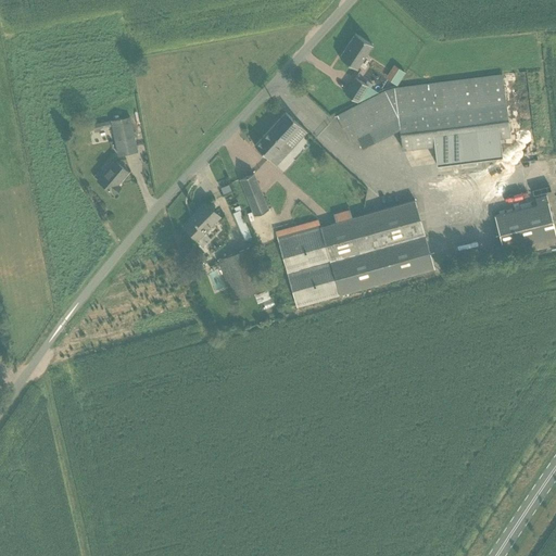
[(371,45),(354,34),(338,58),(353,67),(363,53),(365,54),(371,45)]
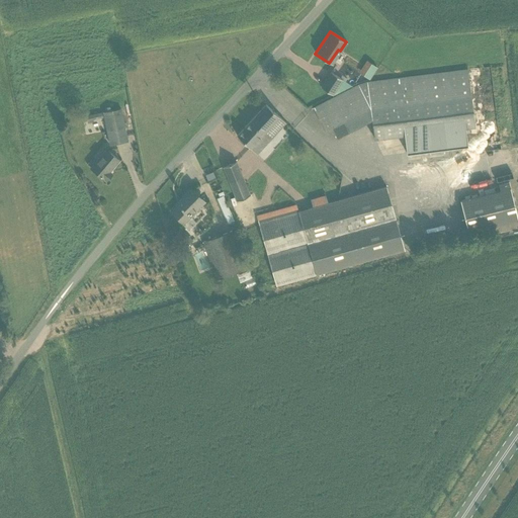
[(367,80),(375,69),(364,62),(357,73),(367,80)]
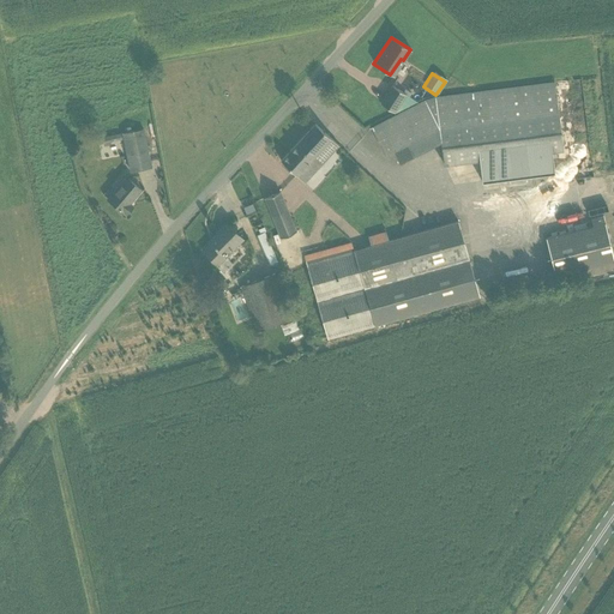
[(563,150),(555,95),(554,83),(435,97),(425,101),(371,128),(385,156),(393,152),(398,162),(409,157),(411,156),(440,140),(444,164),(479,160),(481,181),(553,172),(551,151),(563,150)]
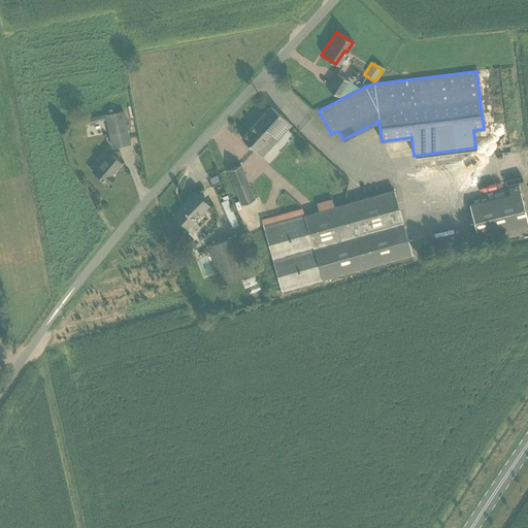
[(349,81),(336,73),(327,89),(339,97),(349,81)]
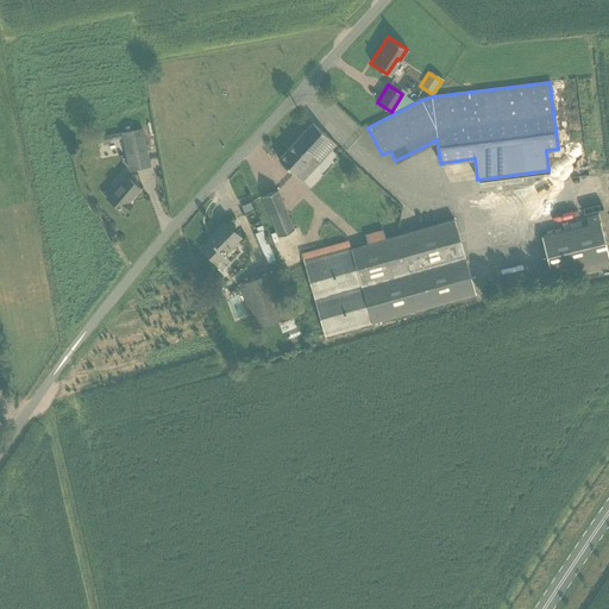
[(278,161),(287,168),(302,182),(336,145),(312,124),(278,161)]
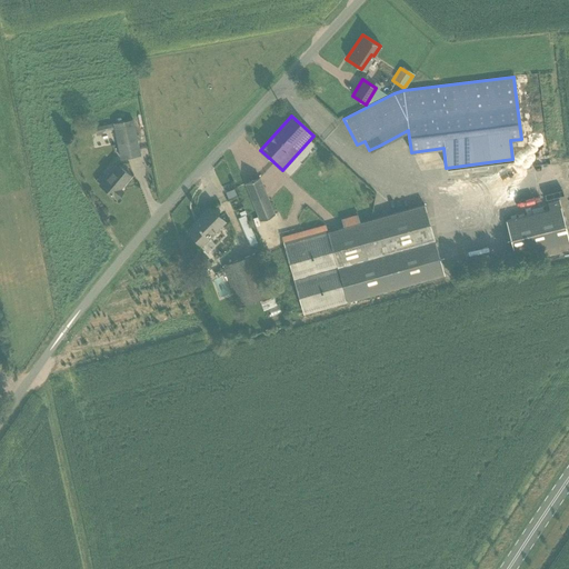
[(77,125),(78,131),(79,137),(115,129),(121,159),(140,156),(132,120),(87,129),(86,125),(81,125),(81,123),(77,125)]
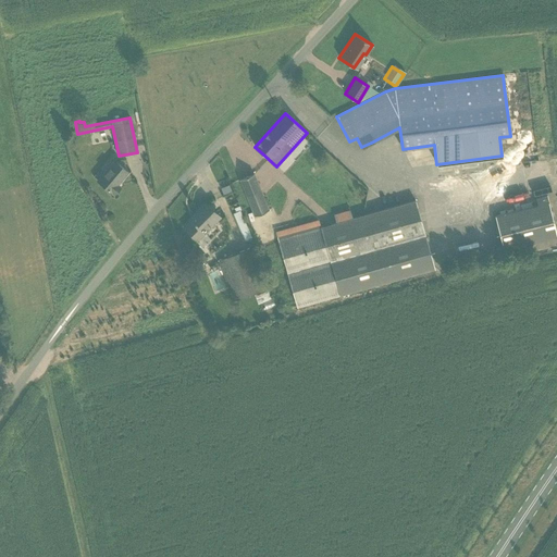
[(98,181),(106,187),(113,194),(120,187),(116,184),(121,178),(122,180),(127,172),(120,165),(114,161),(98,181)]
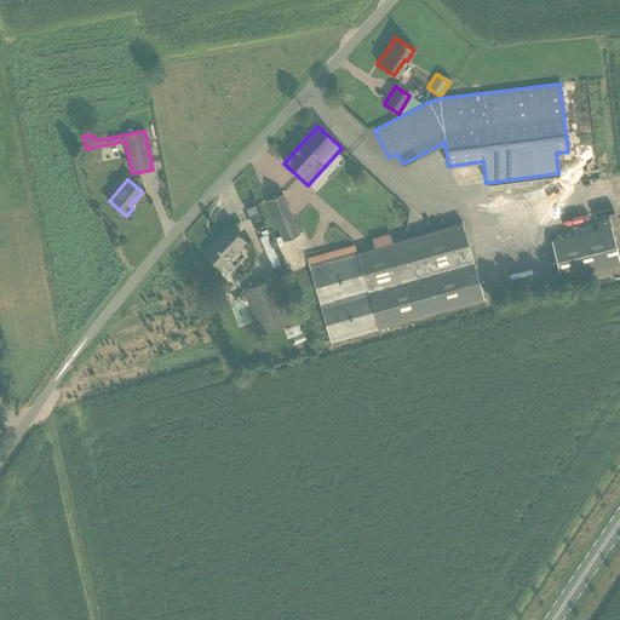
[(282,194),(267,201),(283,240),(299,234),(282,194)]
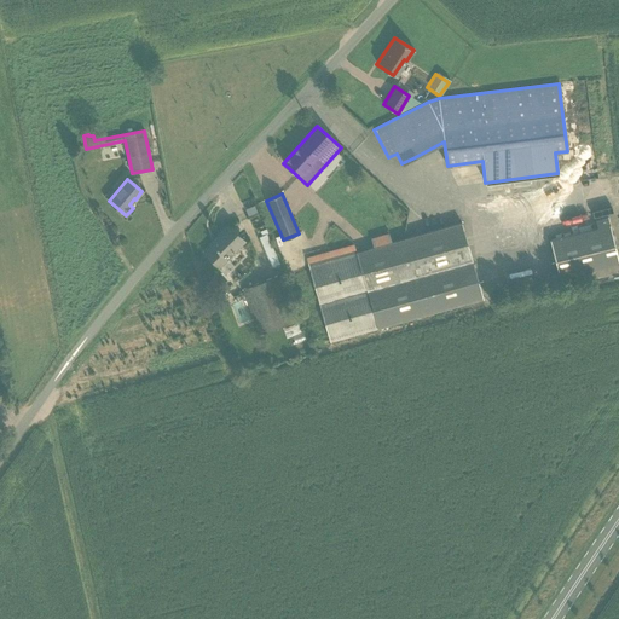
[(550,239),(560,279),(618,264),(618,262),(607,218),(595,221),(597,227),(550,239)]
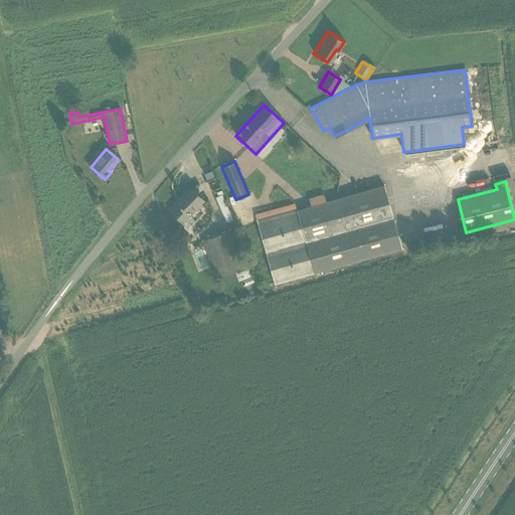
[(383,185),(297,210),(314,274),(401,248),(383,185)]
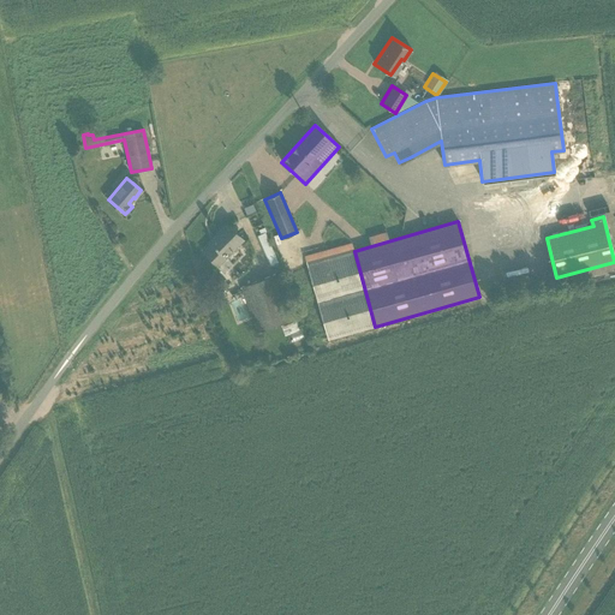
[(215,239),(203,251),(218,267),(244,240),(226,224),(226,225),(227,226),(219,234),(218,232),(213,237),(215,239)]
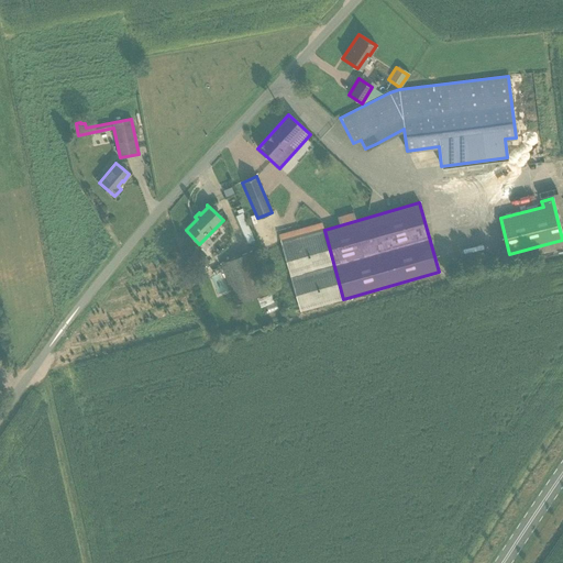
[(246,244),(254,241),(251,232),(242,213),(243,213),(242,209),(236,211),(238,216),(234,217),(246,244)]
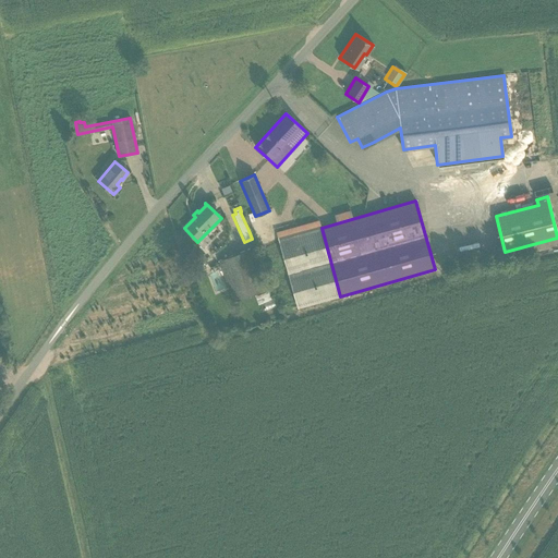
[(298,308),(340,296),(322,228),(318,220),(276,232),(298,308)]
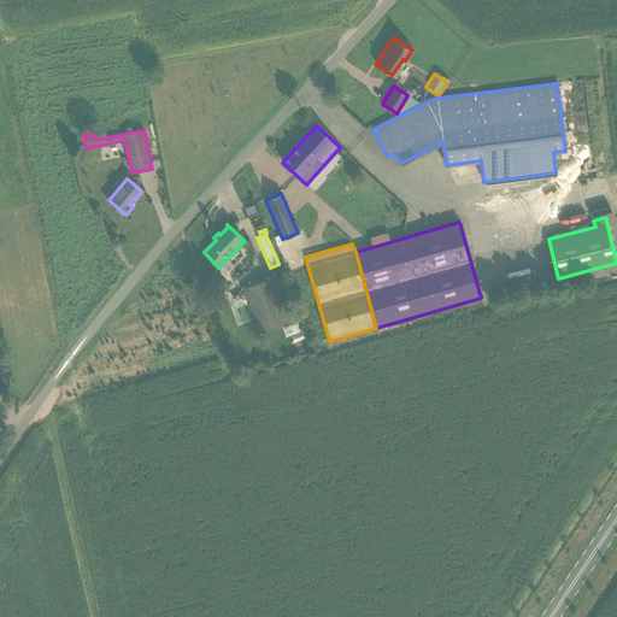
[(276,275),(241,289),(258,334),(259,334),(263,344),(277,339),(274,328),(281,325),(286,338),(301,331),(297,319),(293,321),(276,275)]
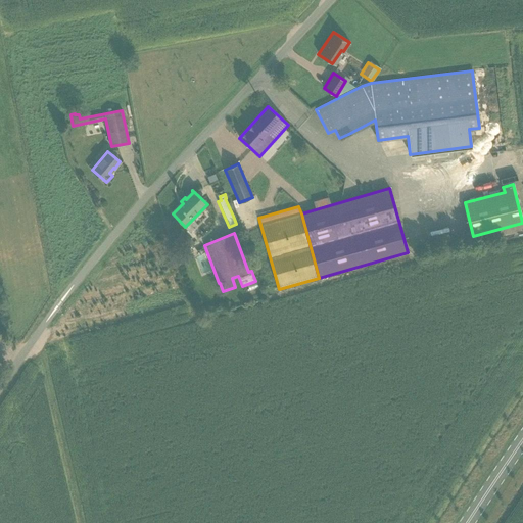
[(187,235),(179,245),(186,251),(194,242),(187,235)]
